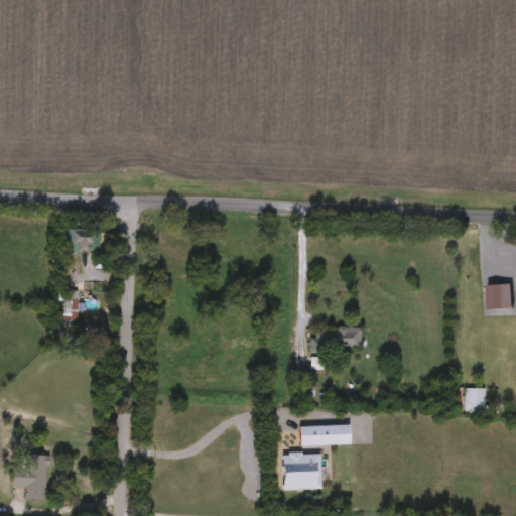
[(98,253),(71,253),(71,231),(98,231),(98,253)]
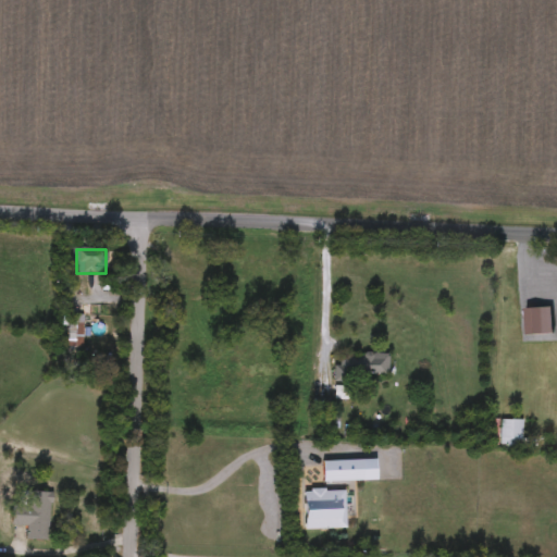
[(78,317),(78,341),(69,341),(69,317),(78,317)]
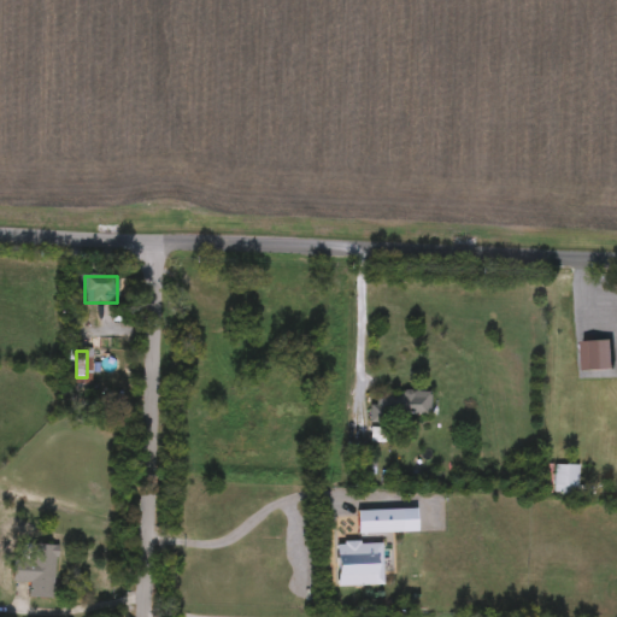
[(388,424),(372,424),(372,394),(432,395),(430,417),(388,416),(388,424)]
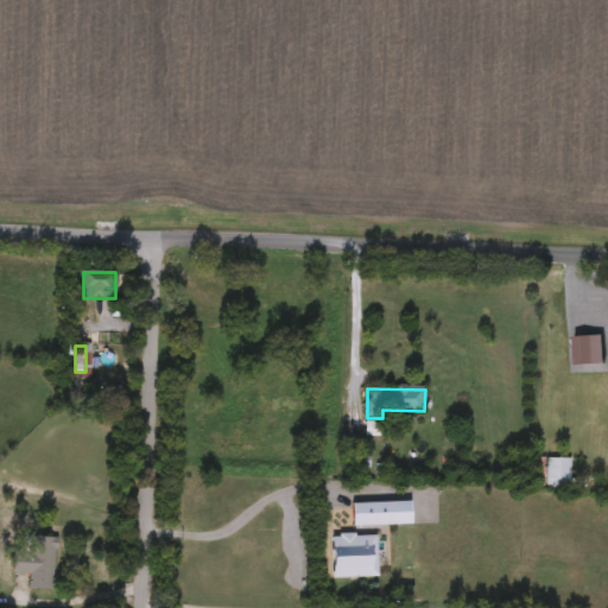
[(545,487),(545,460),(570,460),(570,487),(545,487)]
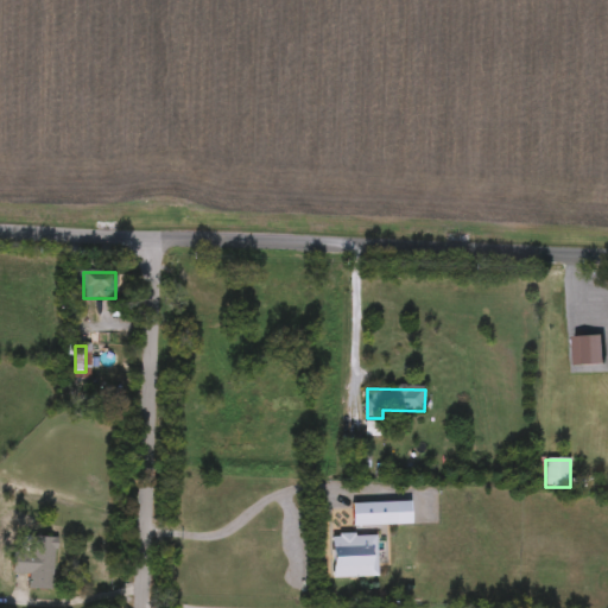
[(55,591),(30,590),(30,575),(18,575),(19,538),(56,539),(55,591)]
